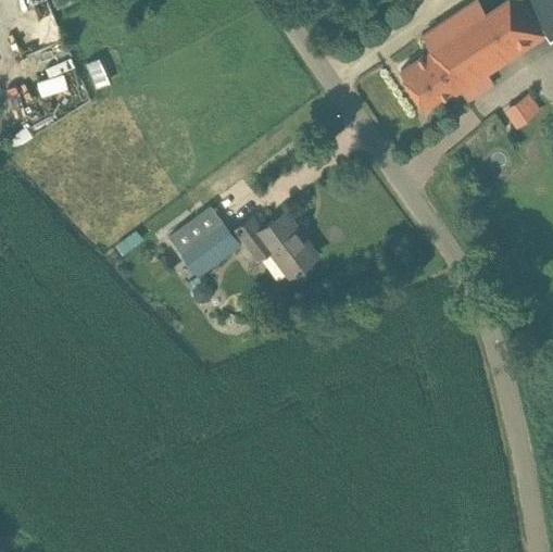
[(429,52),(398,73),(423,111),(450,92),(452,97),(456,93),(480,77),(543,37),(548,45),(552,40),(552,0),(520,0),(519,0),(504,0),(485,13),(476,0),(419,38),(429,52)]
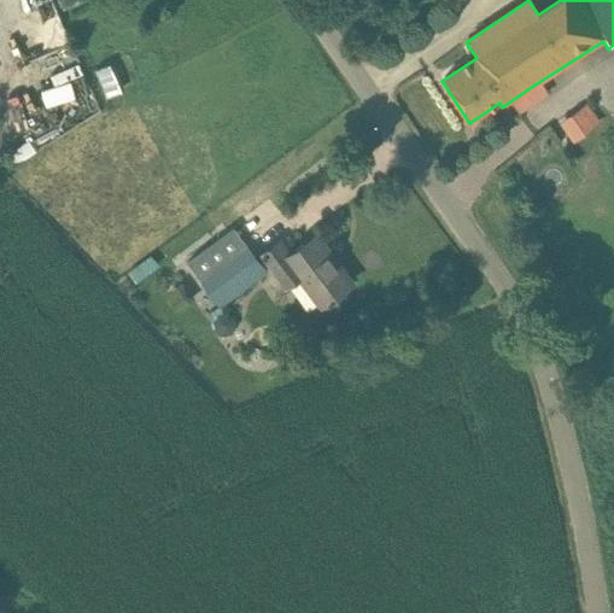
[(72,83),(41,92),(46,110),(77,101),(72,83)]
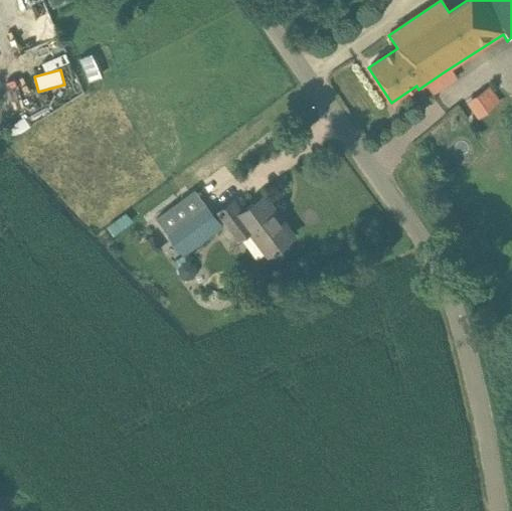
[(477,123),(500,110),(489,91),(466,104),(477,123)]
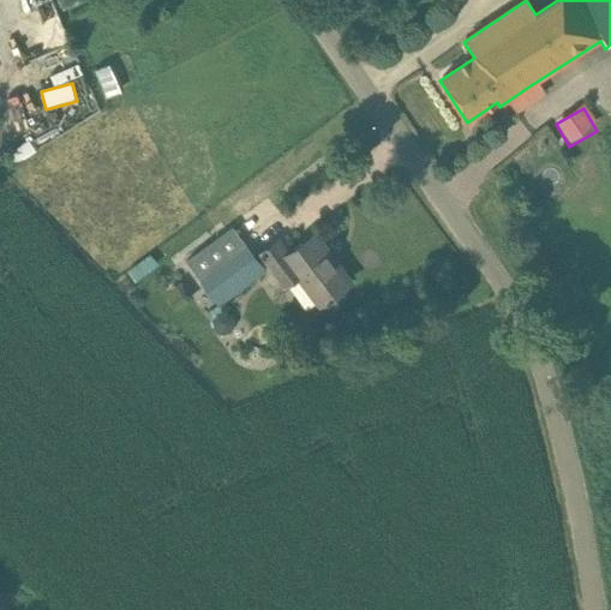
[(286,256),(276,244),(258,256),(282,289),(295,279),(317,308),(346,286),(324,257),(327,256),(312,237),(286,256)]
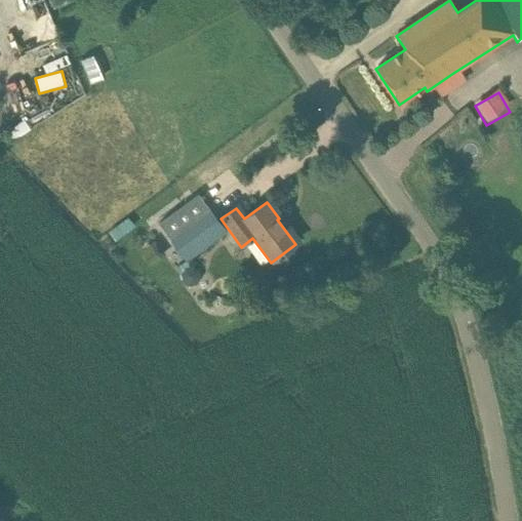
[(185,263),(225,234),(205,208),(166,237),(185,263)]
